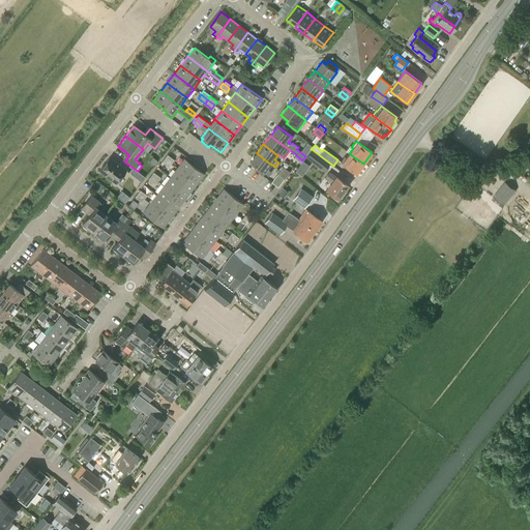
[(312,149),(305,156),(315,164),(324,171),(329,164),(312,149)]
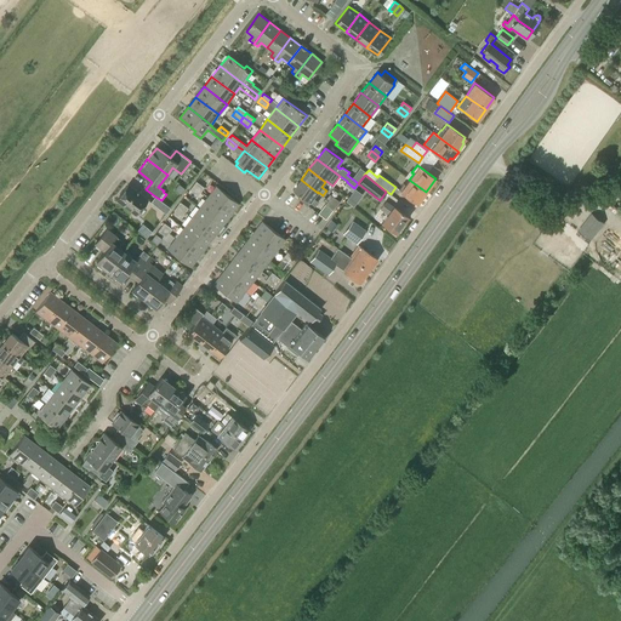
[(292,189),(300,195),(298,198),(308,206),(309,203),(314,206),(318,201),(313,198),(318,193),(301,180),(292,189)]
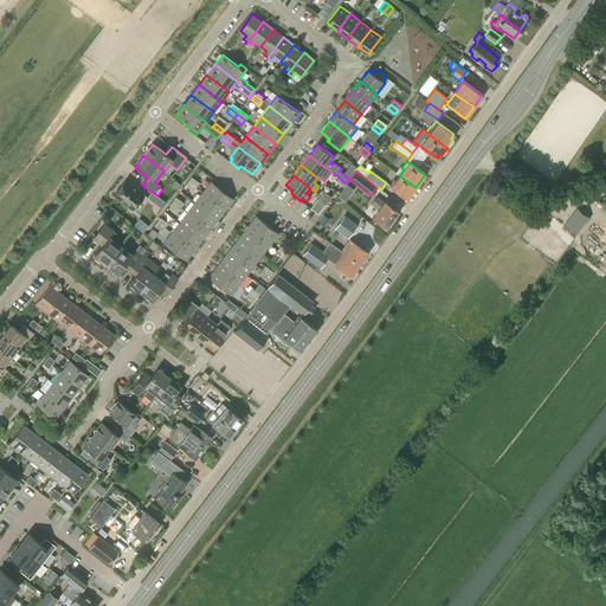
[(407,198),(416,187),(399,175),(395,180),(393,179),(388,185),(407,198)]
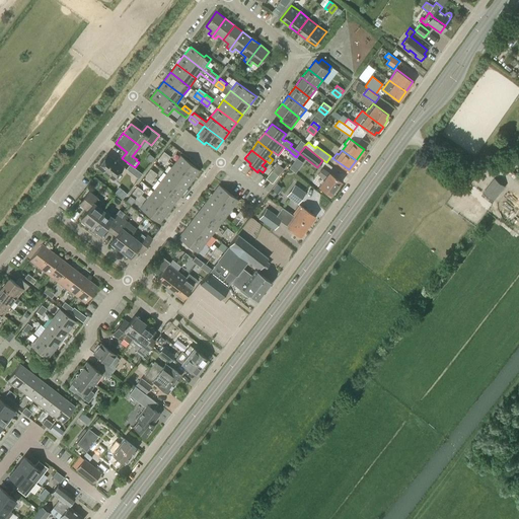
[(161,155),(167,160),(170,156),(163,151),(161,155)]
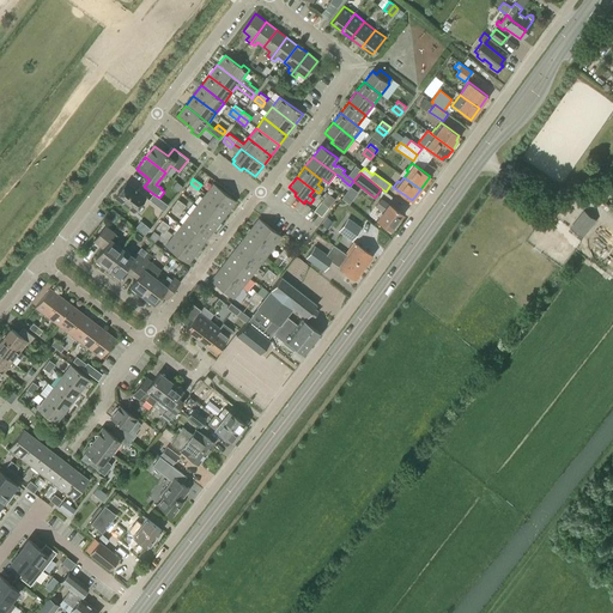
[(347,189),(350,186),(343,180),(339,183),(347,189)]
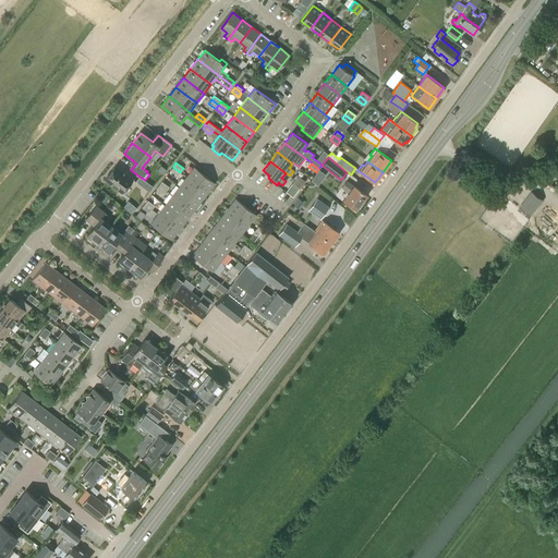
[(116,166),(105,180),(121,193),(132,179),(116,166)]
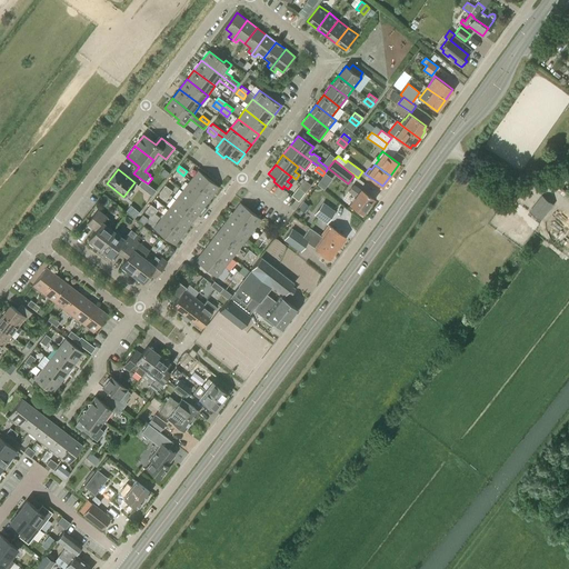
[(183,176),(177,170),(173,173),(181,179),(183,176)]
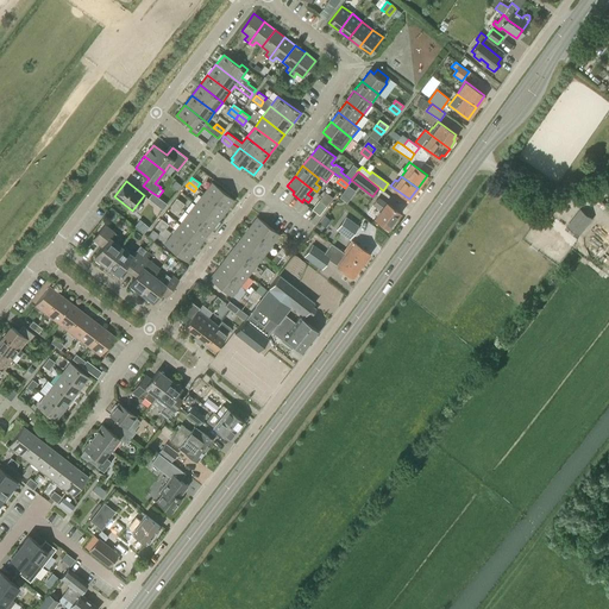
[(212,182),(203,193),(226,211),(234,200),(212,182)]
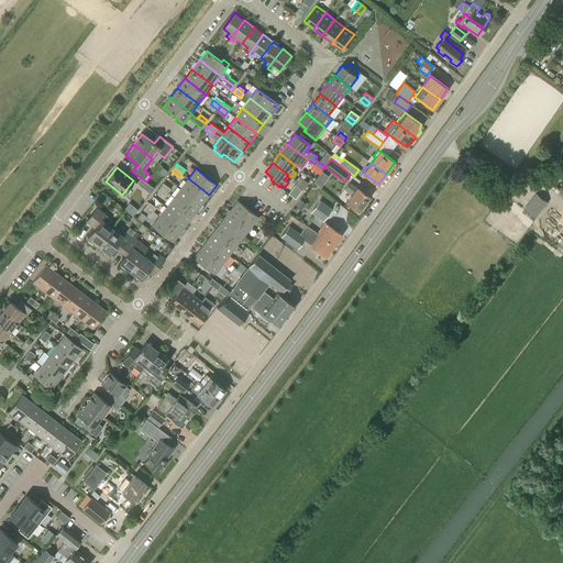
[(297,181),(305,187),(308,183),(300,177),(297,181)]
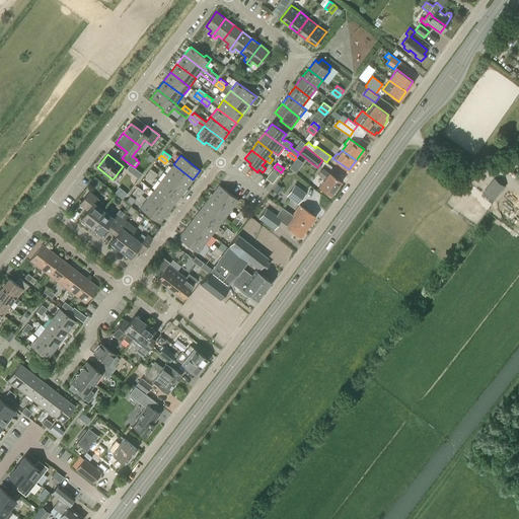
[(135,167),(130,164),(126,168),(139,178),(143,173),(135,167)]
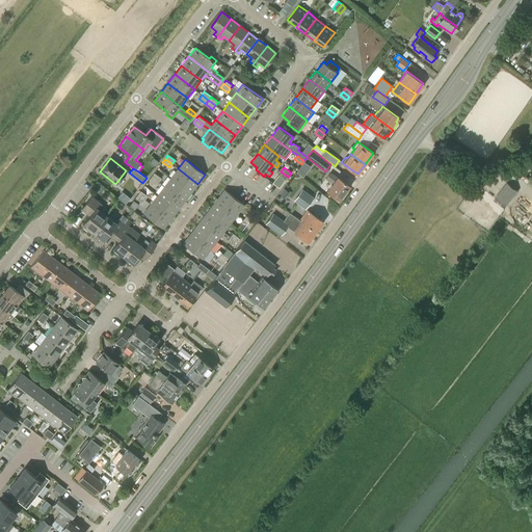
[(178,168),(171,178),(190,192),(197,184),(178,168)]
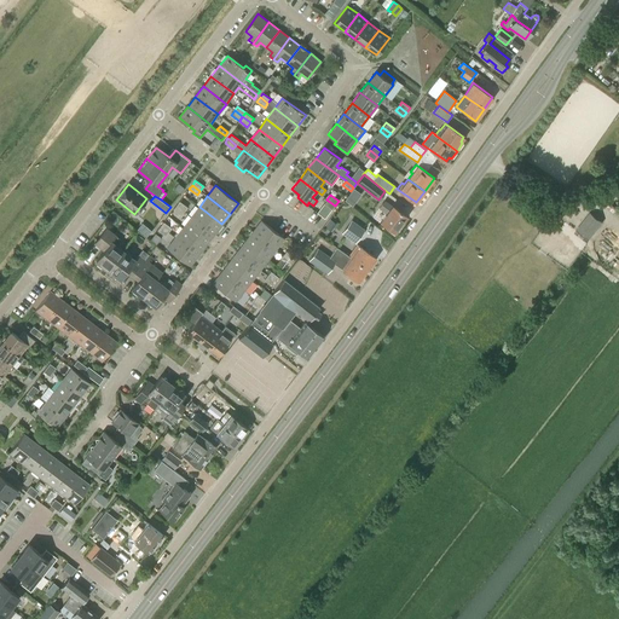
[(335,206),(327,200),(324,203),(331,209),(335,206)]
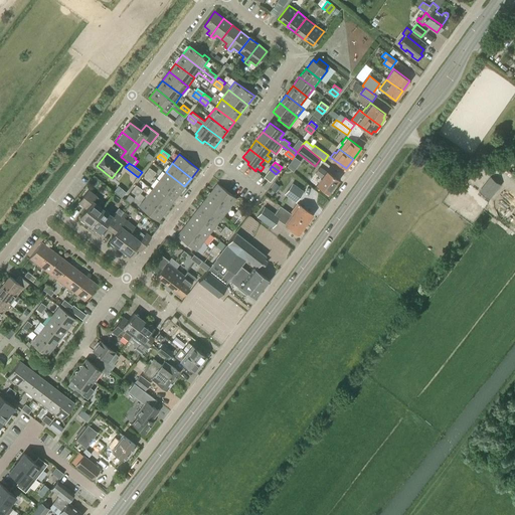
[(147,171),(153,176),(156,172),(149,167),(147,171)]
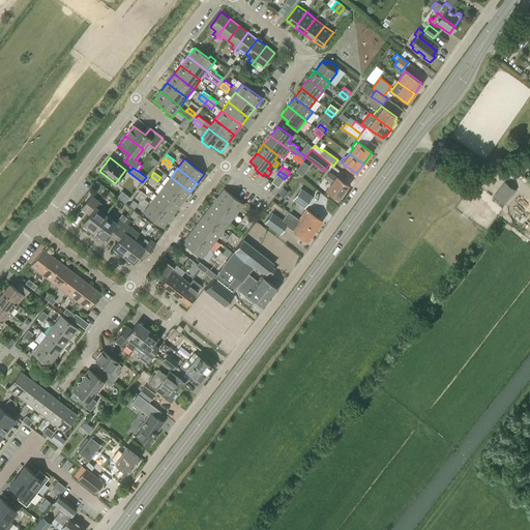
[(344,195),(343,193),(348,184),(336,176),(336,177),(329,172),(324,178),(331,183),(326,190),(337,199),(339,198),(341,198),(344,195)]
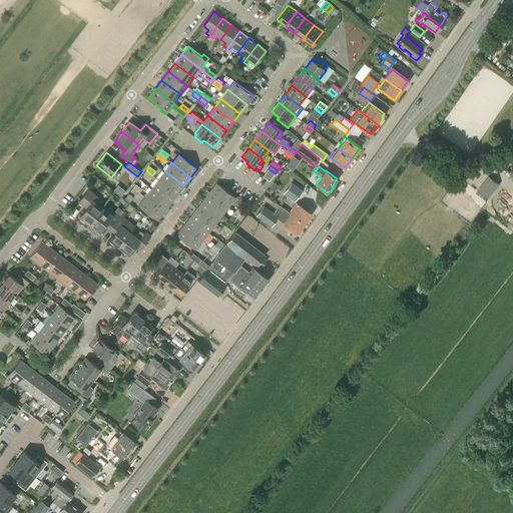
[(152,175),(146,170),(143,173),(150,178),(152,175)]
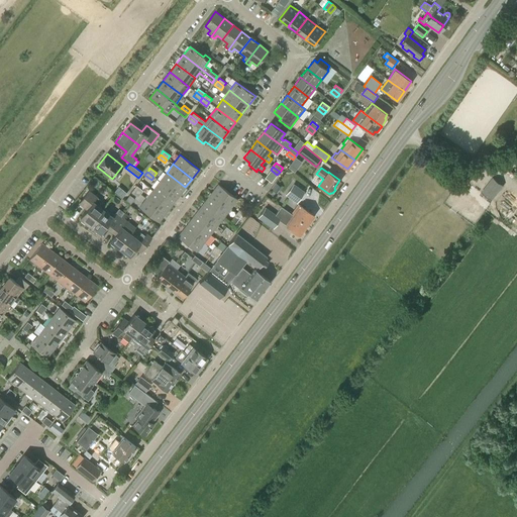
[(167,173),(160,181),(179,196),(185,187),(167,173)]
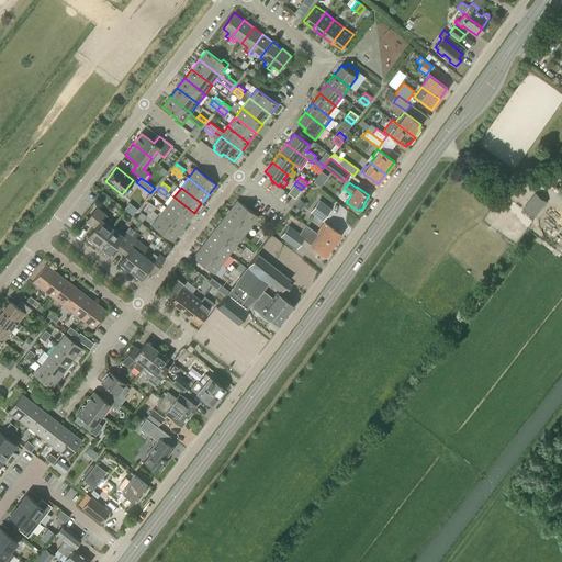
[(524,209),(535,217),(547,201),(536,193),(524,209)]
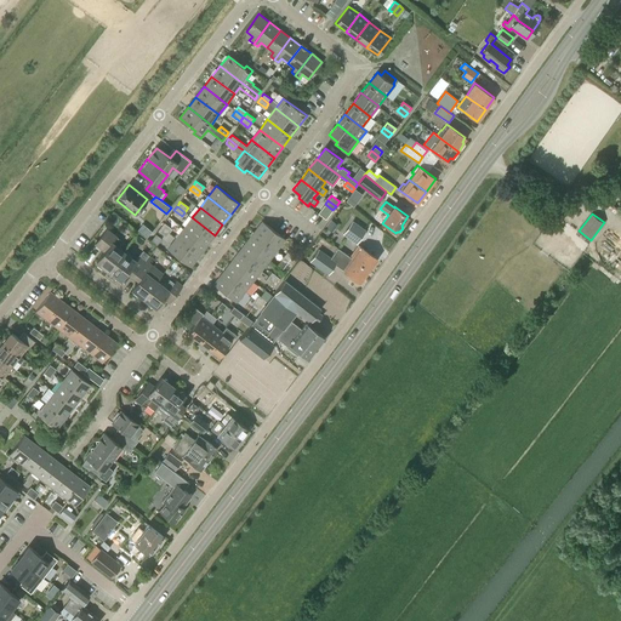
[(192,217),(183,228),(206,245),(215,235),(192,217)]
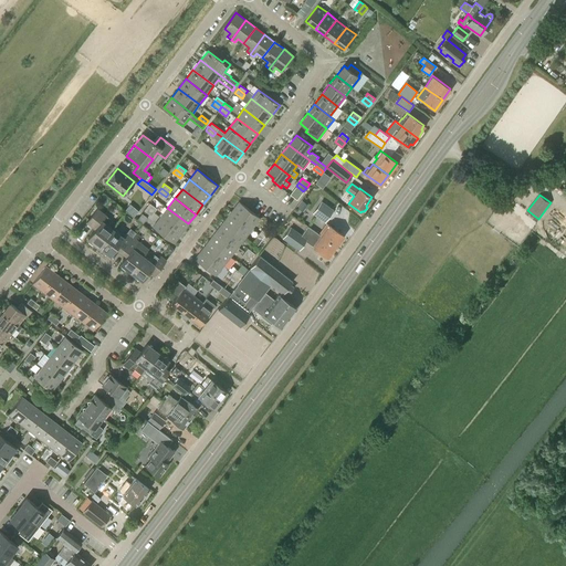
[(312,213),(321,219),(325,222),(334,209),(322,200),(312,213)]
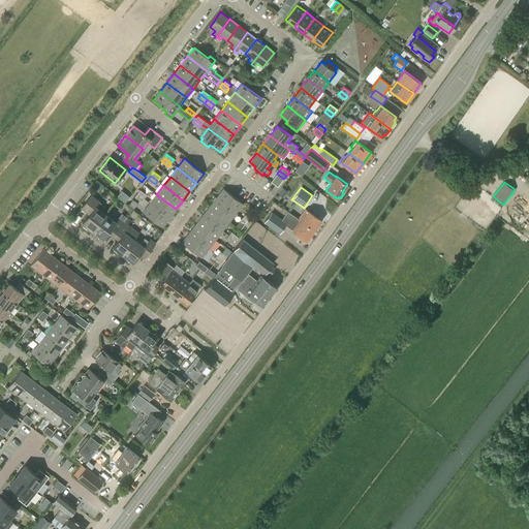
[(223,189),(216,198),(236,213),(243,204),(223,189)]
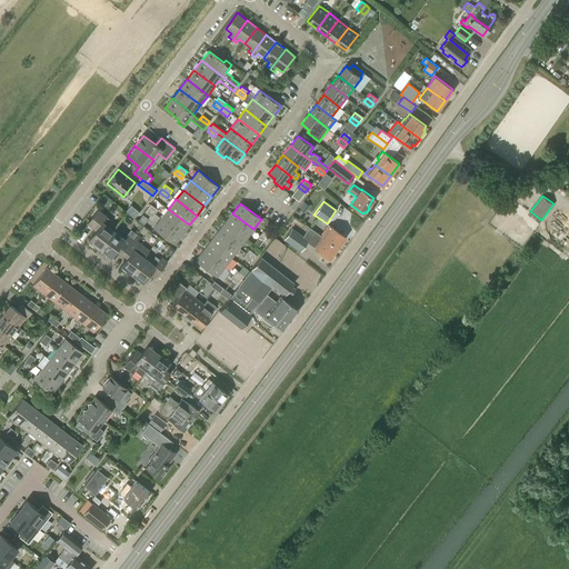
[(148,208),(155,213),(158,210),(150,205),(148,208)]
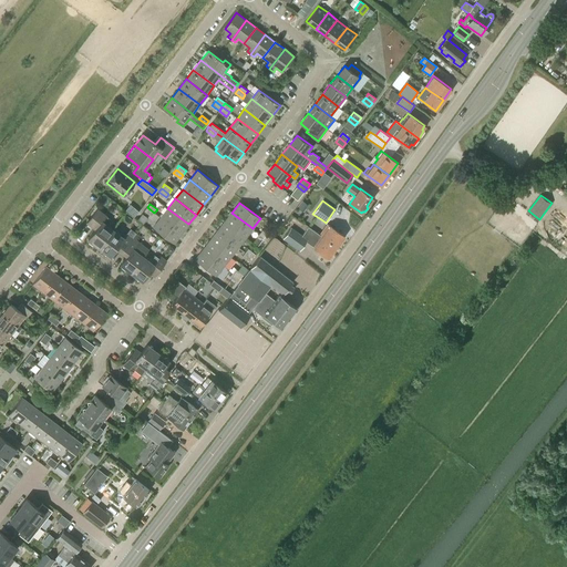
[(154,213),(147,207),(144,210),(152,216),(154,213)]
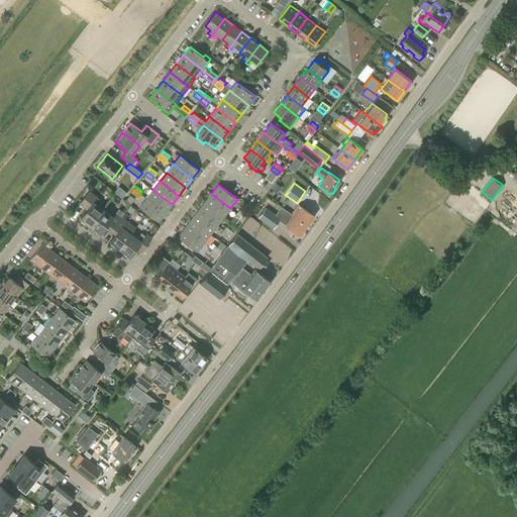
[(152,190),(146,198),(166,213),(172,204),(152,190)]
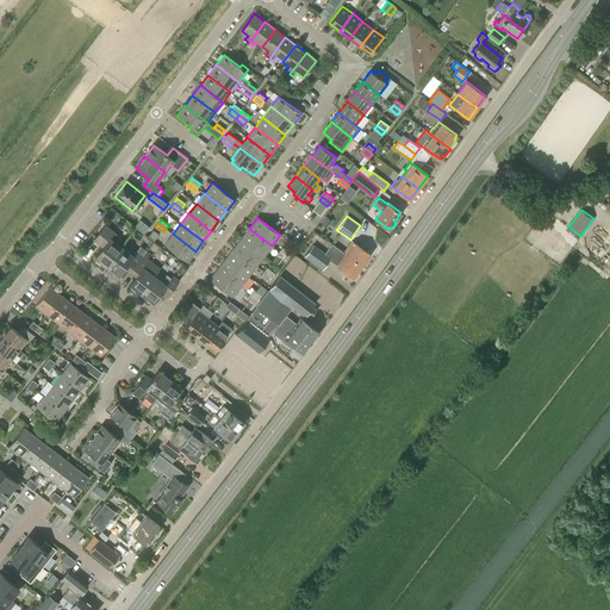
[(94,257),(95,259),(95,261),(99,263),(103,263),(106,267),(122,247),(114,242),(118,236),(105,225),(95,237),(105,244),(94,257)]
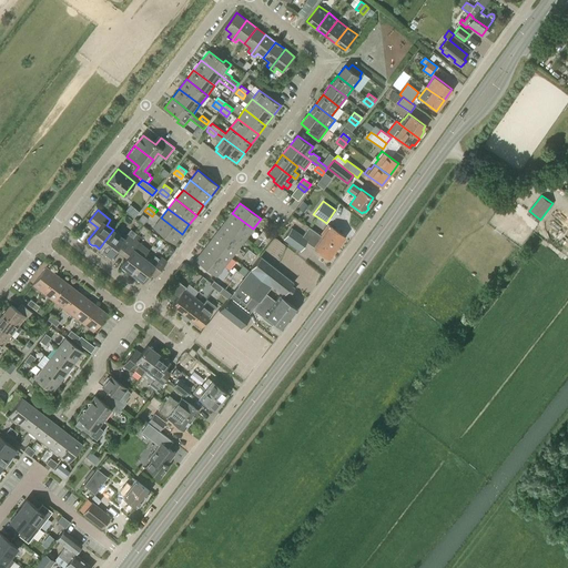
[(246,237),(253,229),(232,213),(225,222),(246,237)]
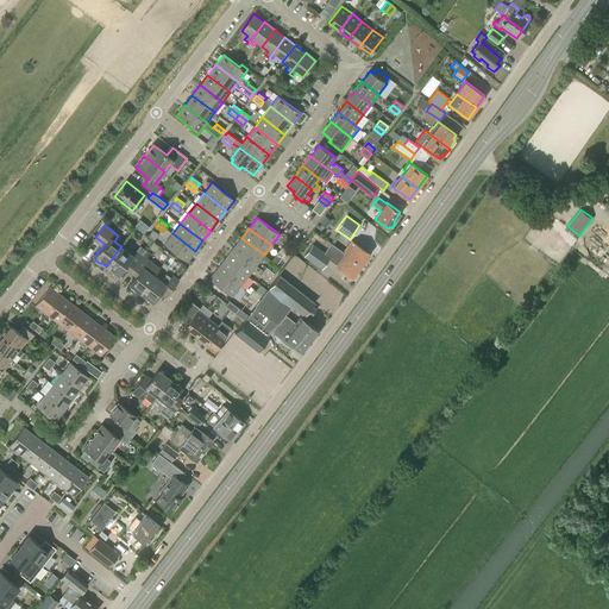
[(187,262),(195,251),(173,233),(164,244),(187,262)]
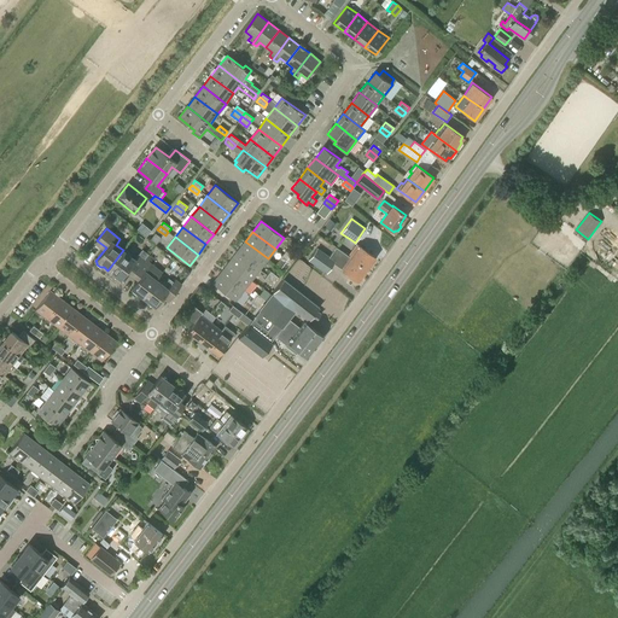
[(245,242),(237,252),(260,269),(268,258),(245,242)]
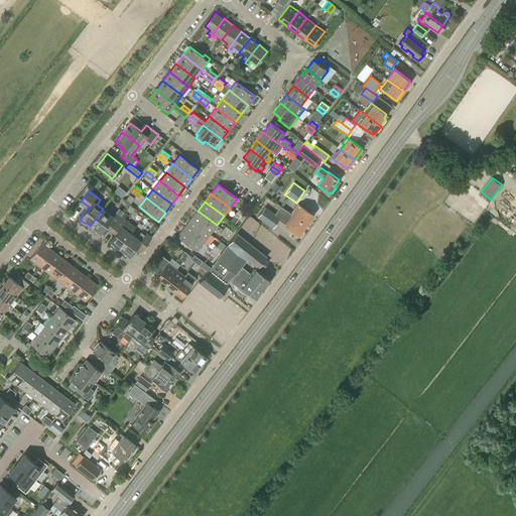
[(296,211),(293,215),(306,225),(313,215),(297,204),(294,209),(296,211)]
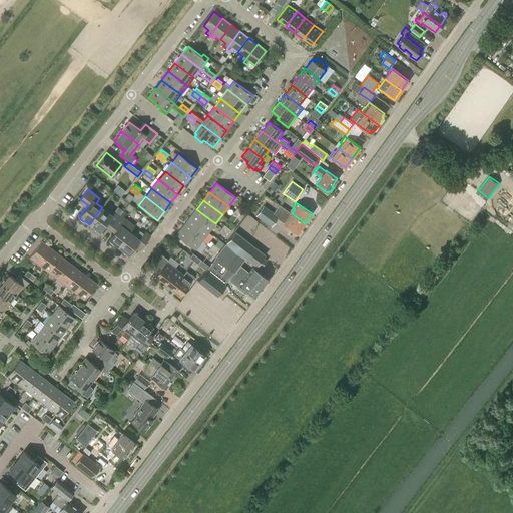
[(305,223),(292,213),(279,204),(273,212),(264,205),(257,215),(271,225),(277,217),(282,221),(288,225),(286,227),(296,234),(297,232),(298,233),(305,223)]
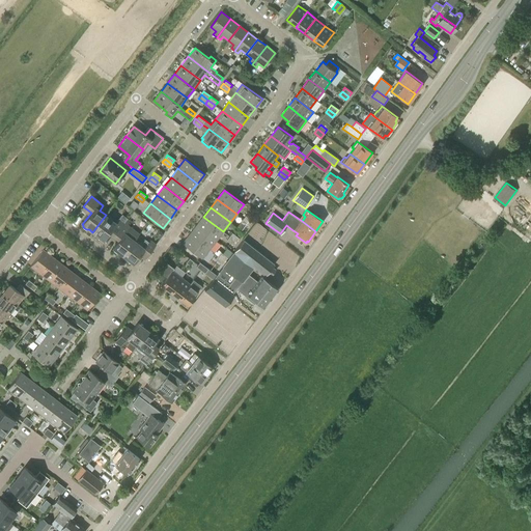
[(115,223),(106,215),(92,232),(103,240),(111,228),(116,232),(123,223),(128,218),(122,214),(115,223)]
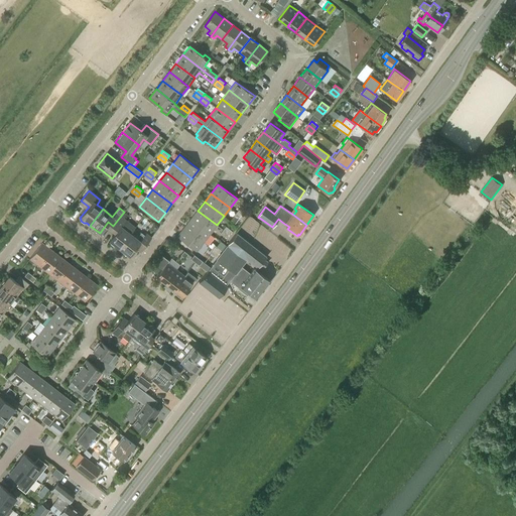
[(236,213),(243,218),(245,214),(239,209),(236,213)]
